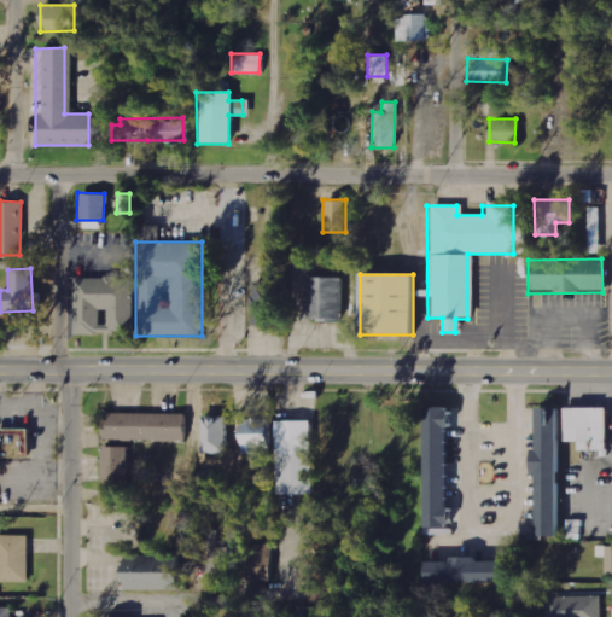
[(68,277),(68,333),(128,333),(128,277),(68,277)]
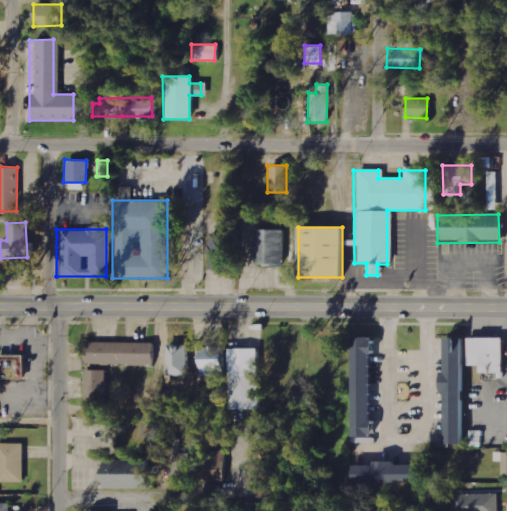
[(279,229),(248,229),(248,266),(279,266),(279,229)]
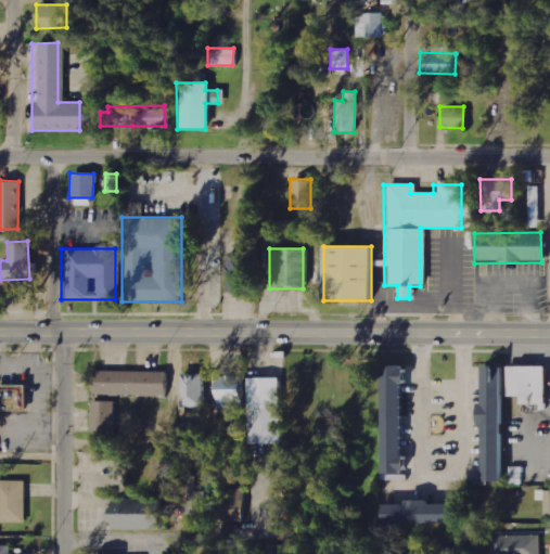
[(250,253),(222,253),(222,292),(250,292),(250,253)]
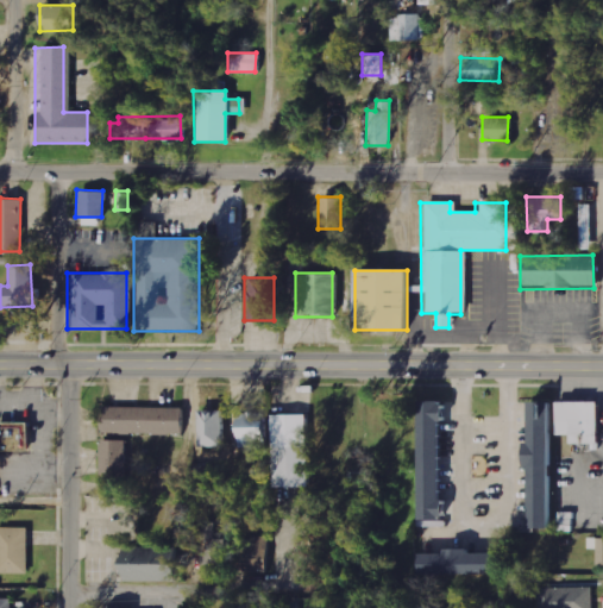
[(441,401),(413,400),(413,516),(440,518),(441,401)]
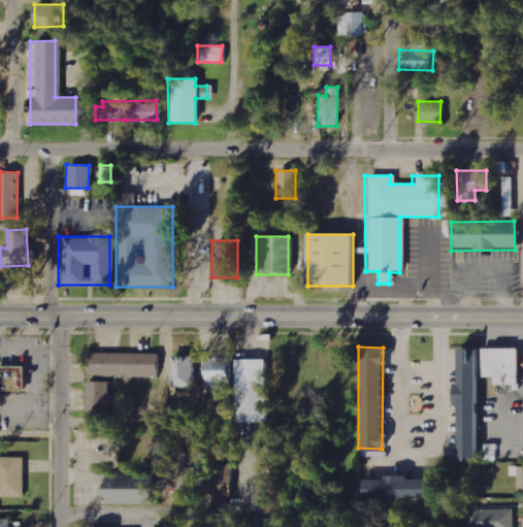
[(477,456),(477,347),(456,348),(457,456),(477,456)]
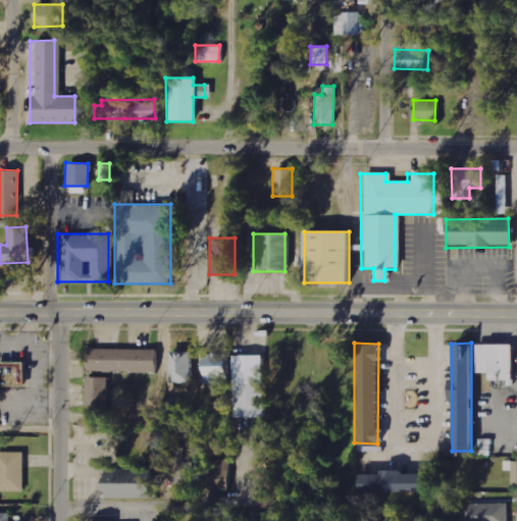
[(511,380),(511,343),(475,344),(475,372),(486,371),(486,381),(511,380)]
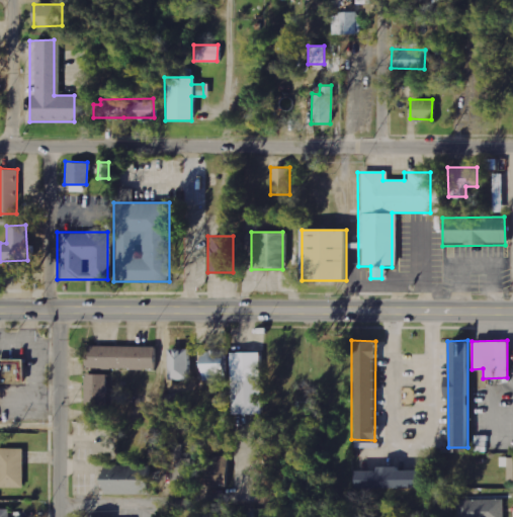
[(154,345),(84,345),(83,367),(154,367),(154,345)]
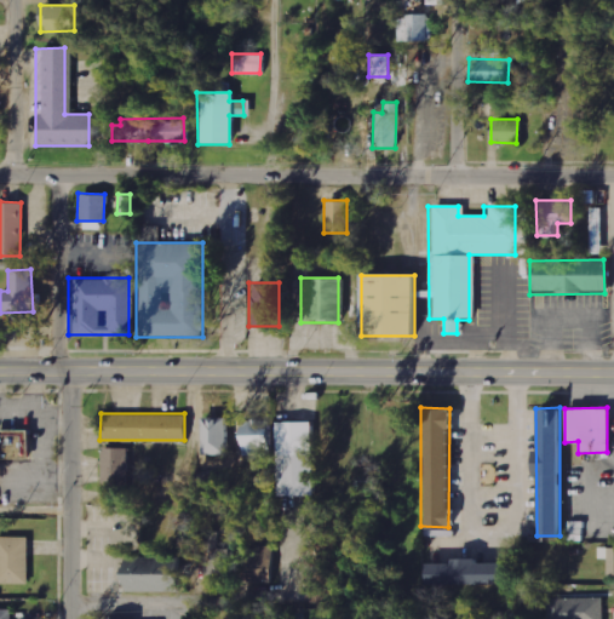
[(225,417),(200,417),(199,453),(224,454),(225,417)]
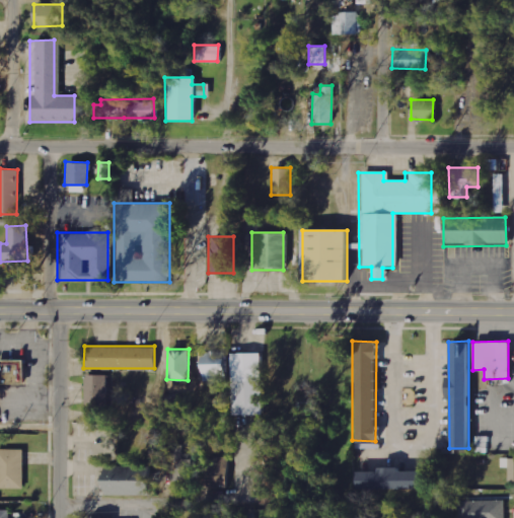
[(200,380),(224,381),(225,351),(201,351),(200,380)]
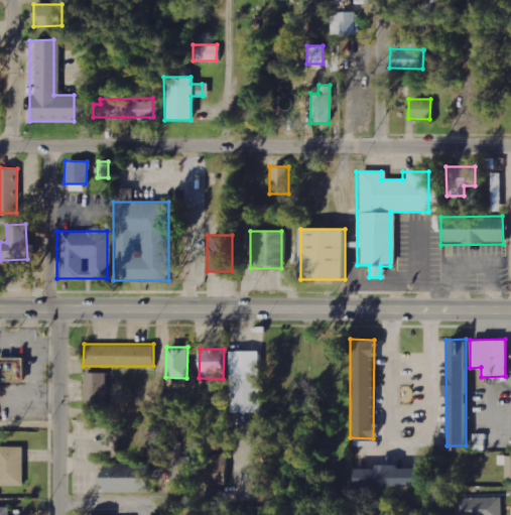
[(257,350),(227,351),(228,411),(258,411),(257,350)]
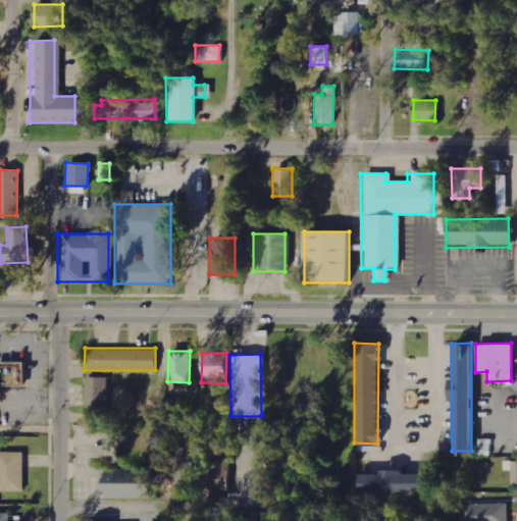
[(0,384),(22,384),(22,361),(0,361),(0,384)]
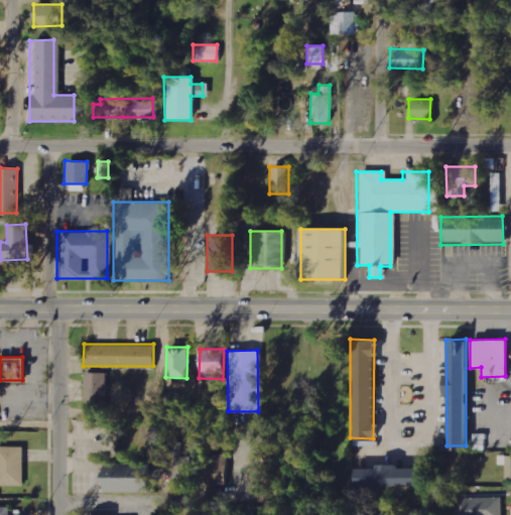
[(82,408),(104,408),(105,372),(83,371),(82,408)]
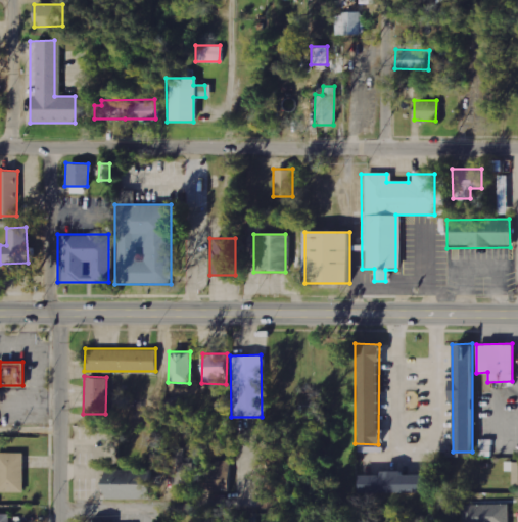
[(182,447),(171,447),(170,487),(191,487),(191,462),(181,462),(182,447)]
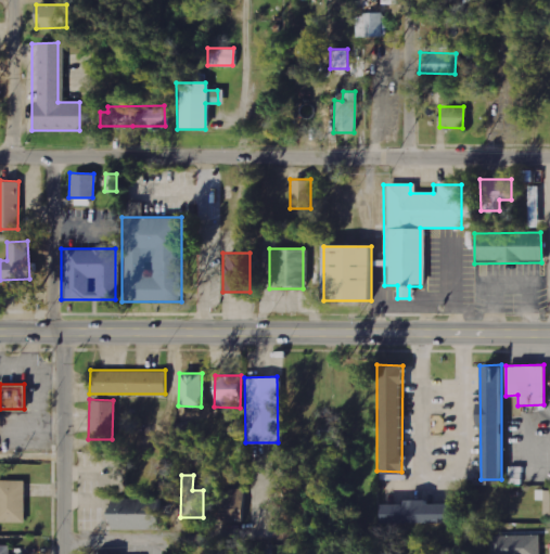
[(0,520),(22,522),(23,479),(0,479),(0,520)]
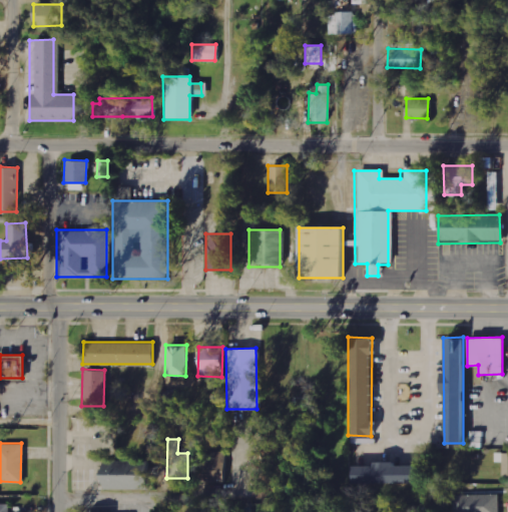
[(208,458),(191,459),(192,480),(221,479),(220,450),(207,451),(208,458)]
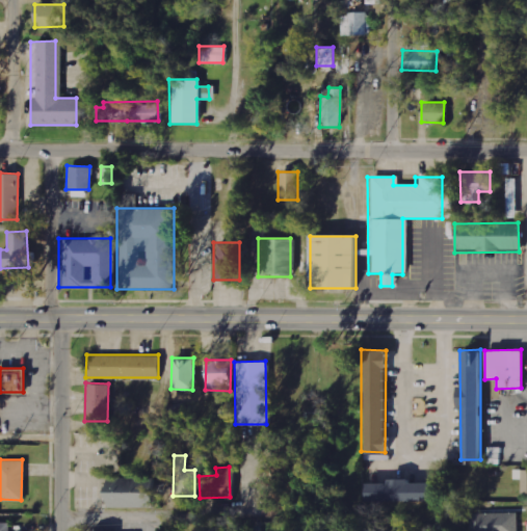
[(519,477),(519,492),(526,492),(526,469),(512,469),(512,477),(519,477)]
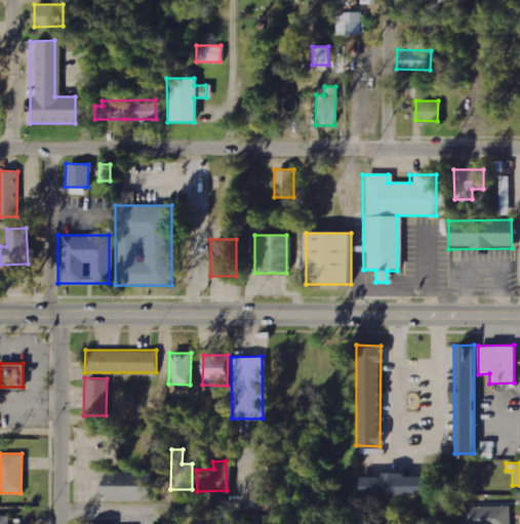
[(151,472),(105,471),(105,499),(151,500),(151,472)]
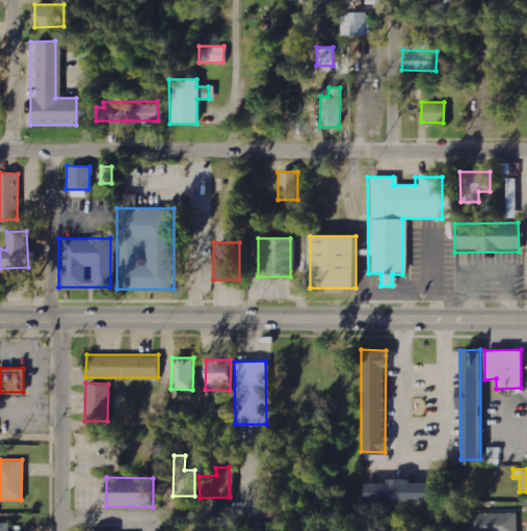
[(437,501),(436,482),(406,482),(406,478),(386,478),(386,482),(365,482),(365,502),(437,501)]
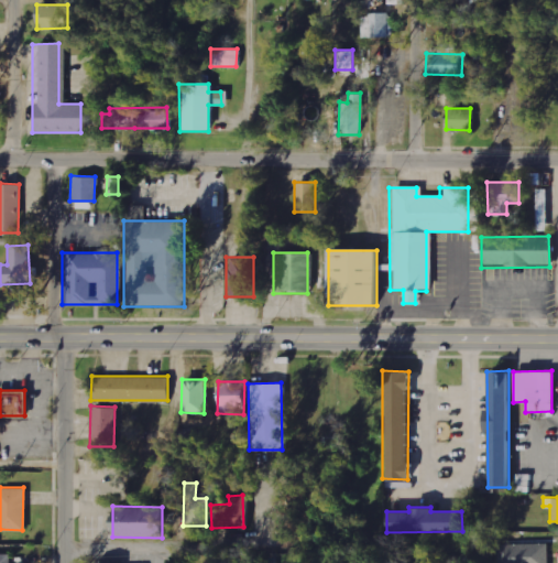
[(494,562),(513,562),(545,562),(545,542),(493,543),(494,562)]
